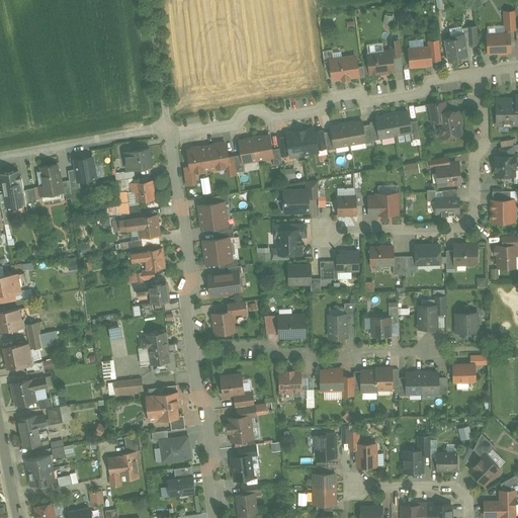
[(515,11),(504,11),(505,29),(516,29),(515,11)]
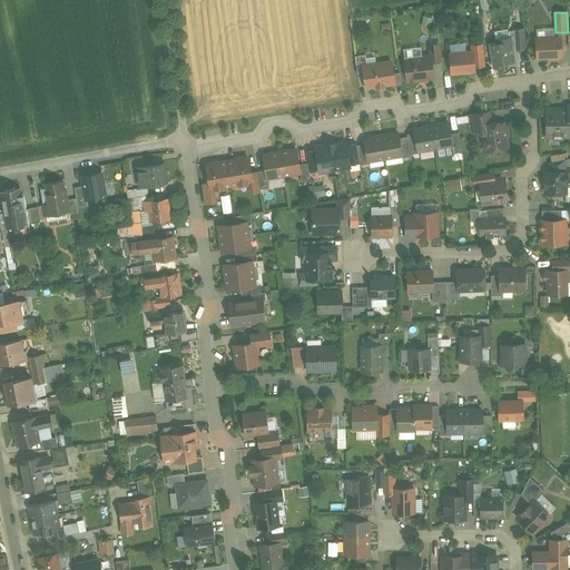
[(433,19),(423,17),(422,27),(431,29),(433,19)]
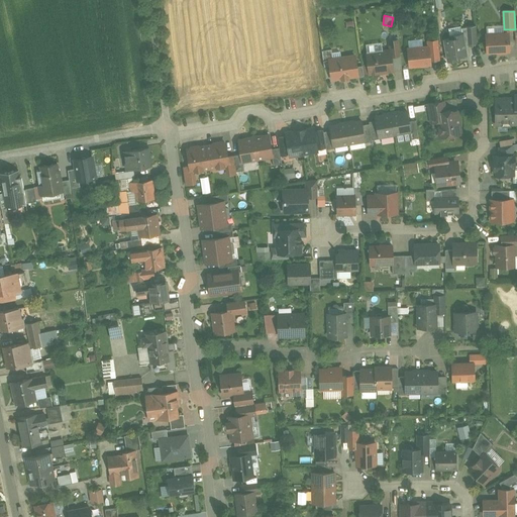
[(476,25),(461,28),(462,33),(463,33),(466,45),(477,43),(476,25)]
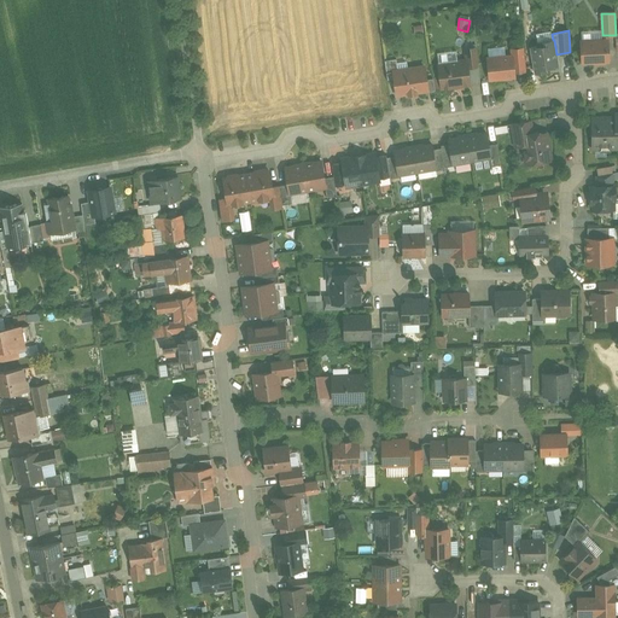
[(553,40),(537,42),(538,46),(531,48),(535,74),(547,71),(546,68),(558,65),(557,54),(554,40),(553,40)]
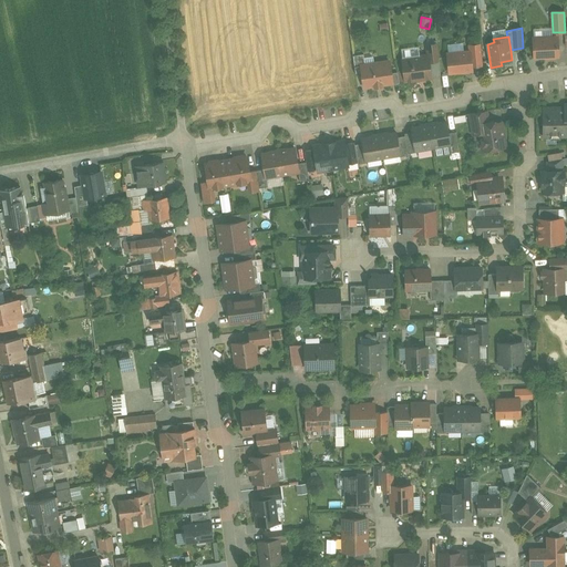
[(557,37),(534,38),(534,58),(558,57),(557,37)]
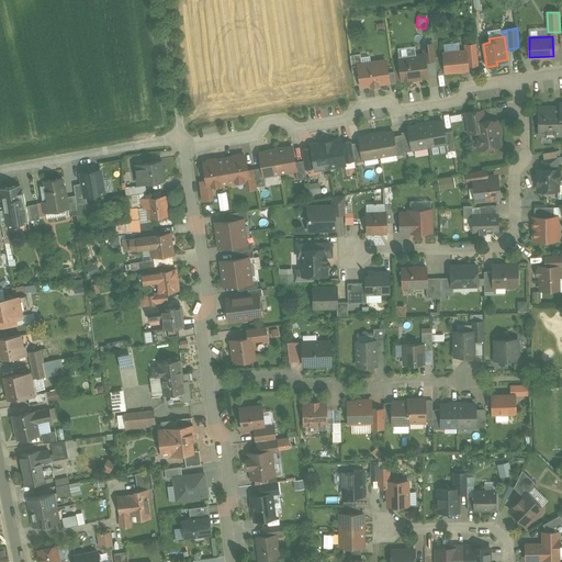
[(433,43),(423,44),(424,55),(425,55),(425,62),(435,60),(433,43)]
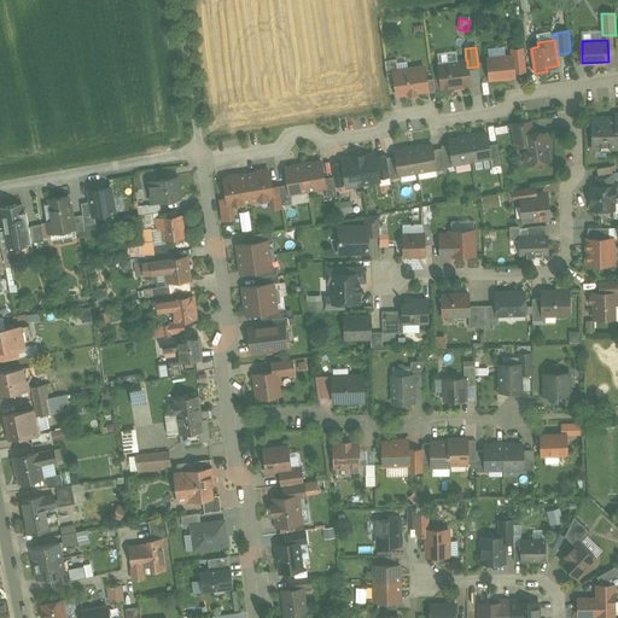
[(524,48),(511,50),(511,57),(512,57),(513,71),(525,70),(524,48)]
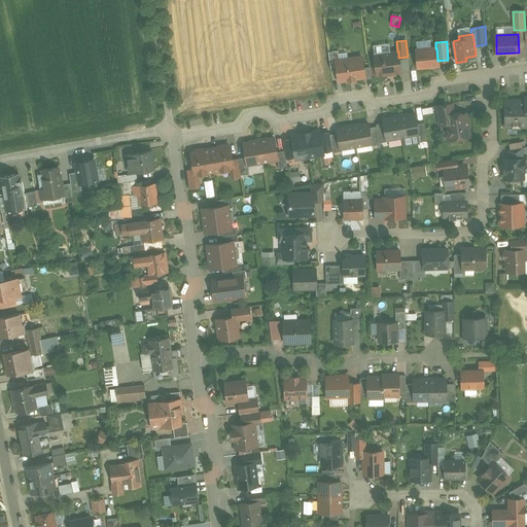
[(435,48),(416,50),(418,67),(438,65),(437,61),(436,48),(435,48)]
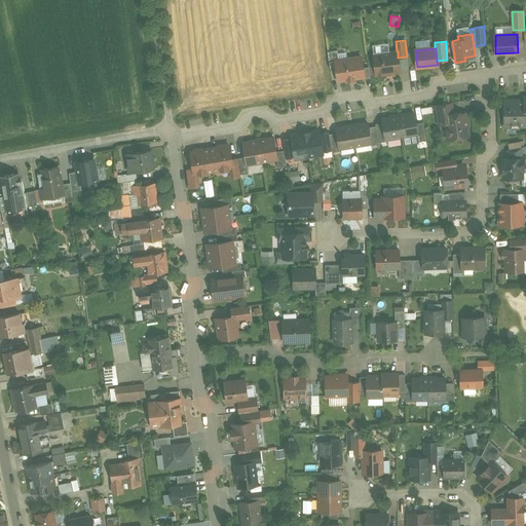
[(337,50),(328,51),(330,70),(336,69),(335,61),(339,60),(337,50)]
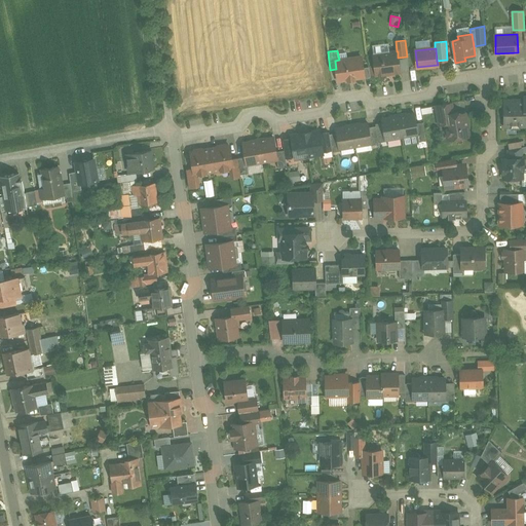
[(397,51),(374,54),(376,74),(400,72),(398,58),(398,51),(397,51)]
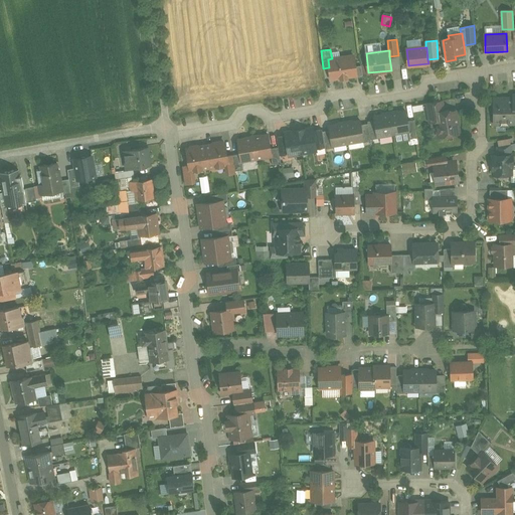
[(332,58),(328,59),(329,67),(331,78),(340,77),(341,78),(347,77),(347,76),(356,75),(355,66),(353,55),(332,58)]
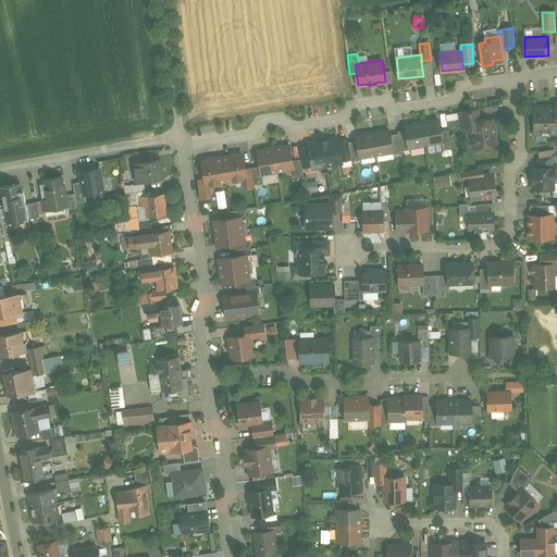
[(555,107),(534,107),(534,134),(556,133),(555,103),(555,107)]
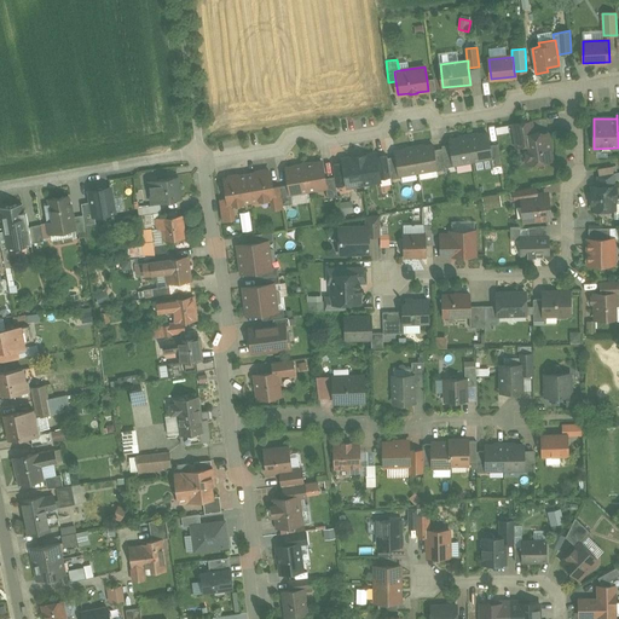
[(532,121),(512,125),(514,137),(534,133),(532,121)]
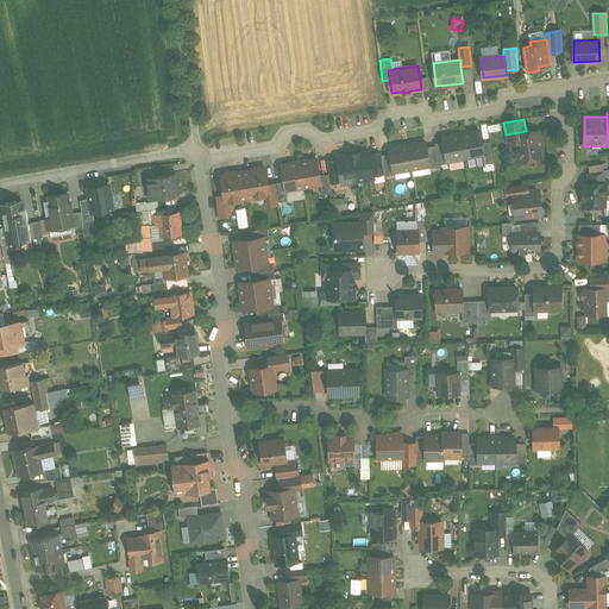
[(479,131),(470,133),(470,135),(462,136),(462,135),(460,135),(465,158),(483,155),(484,155),(482,143),(479,131)]
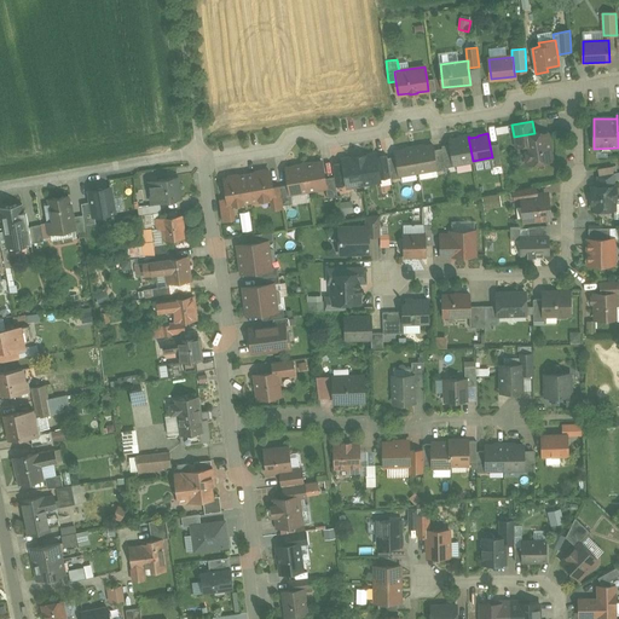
[(534,133),(514,137),(515,148),(524,146),(527,165),(553,161),(548,133),(539,134),(537,133),(534,133)]
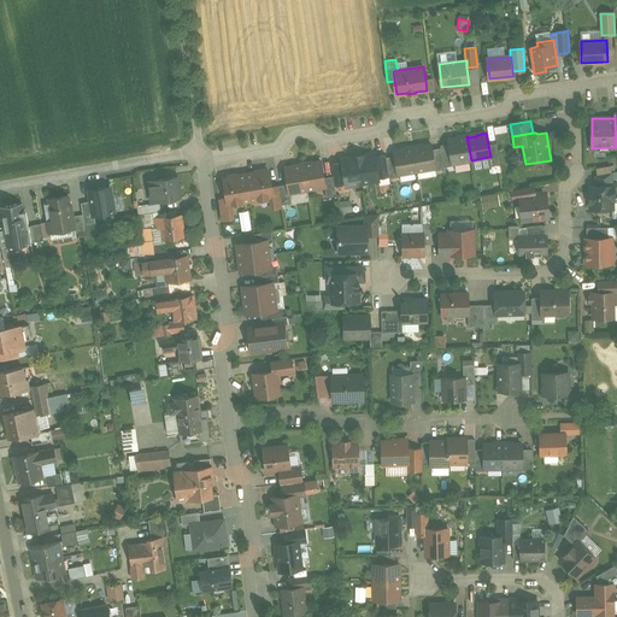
[(466,137),(458,139),(458,137),(448,140),(448,144),(451,157),(452,163),(453,163),(471,160),(466,136),(466,137)]
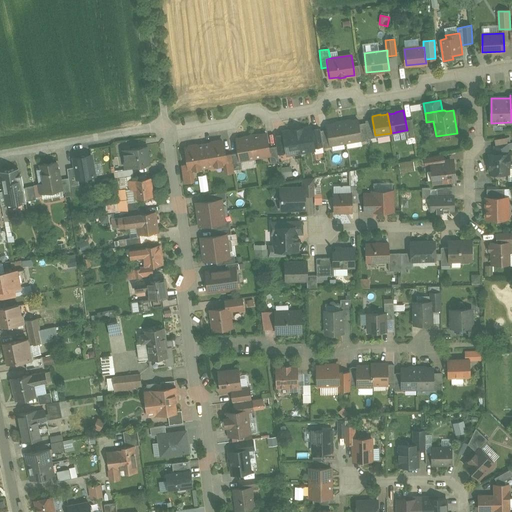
[(372,119),(365,120),(366,123),(367,131),(374,130),(372,119)]
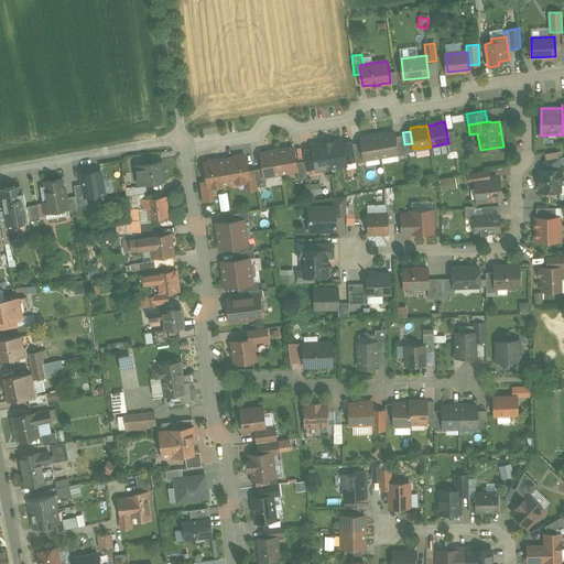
[(454,131),(446,132),(448,143),(447,143),(448,152),(457,151),(454,131)]
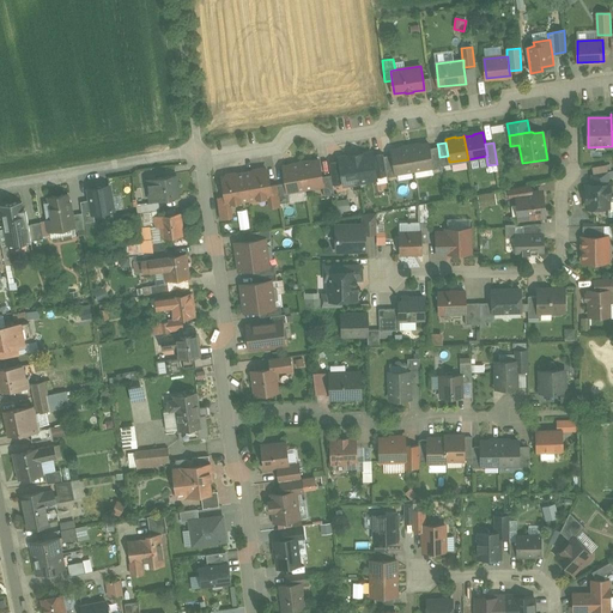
[(429,144),(416,146),(414,144),(410,145),(414,170),(432,168),(432,167),(431,161),(430,149),(429,144)]
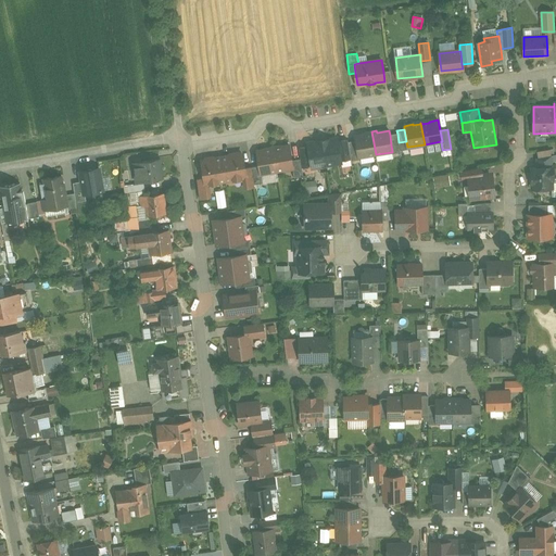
[(366,134),(354,136),(355,140),(357,151),(358,158),(376,154),(371,131),(367,133),(366,134)]
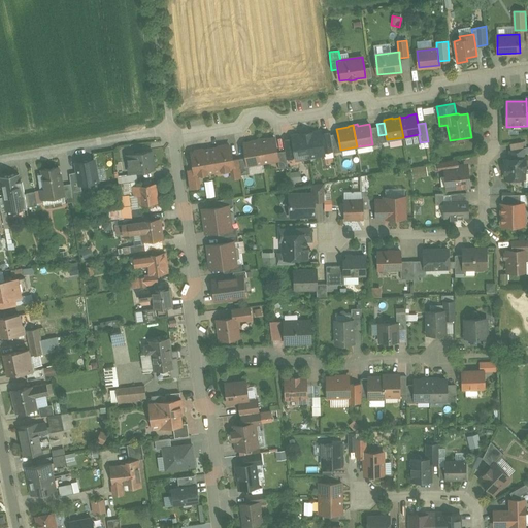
[(377,127),(370,128),(371,138),(378,137),(378,135),(377,127)]
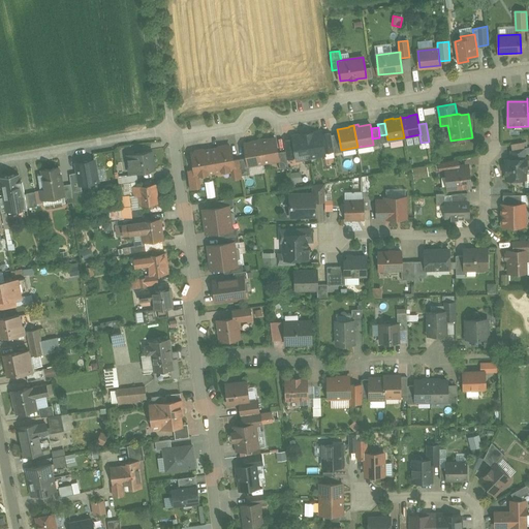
[(320,131),(311,133),(310,132),(307,133),(311,157),(324,154),(323,148),(321,134),(320,131)]
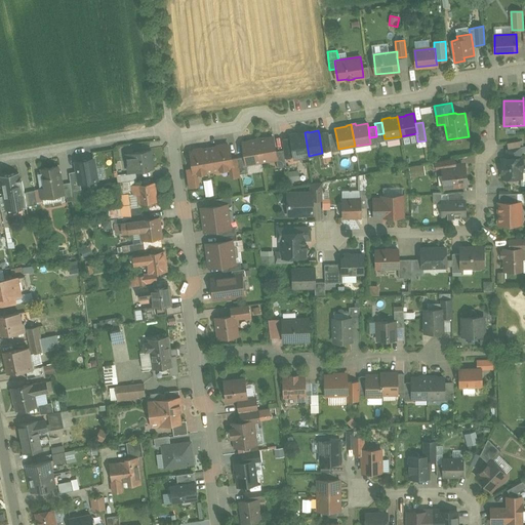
[(300,133),(290,135),(291,138),(293,152),(294,158),(309,156),(305,132),(300,132),(300,133)]
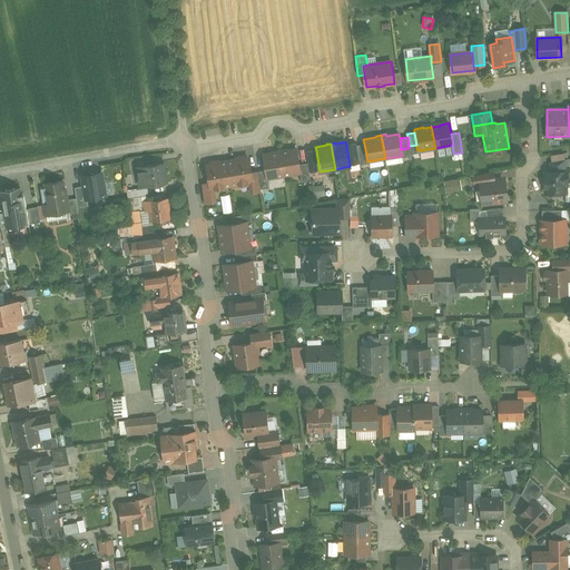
[(356,144),(346,145),(349,159),(359,157),(359,156),(356,145),(356,144)]
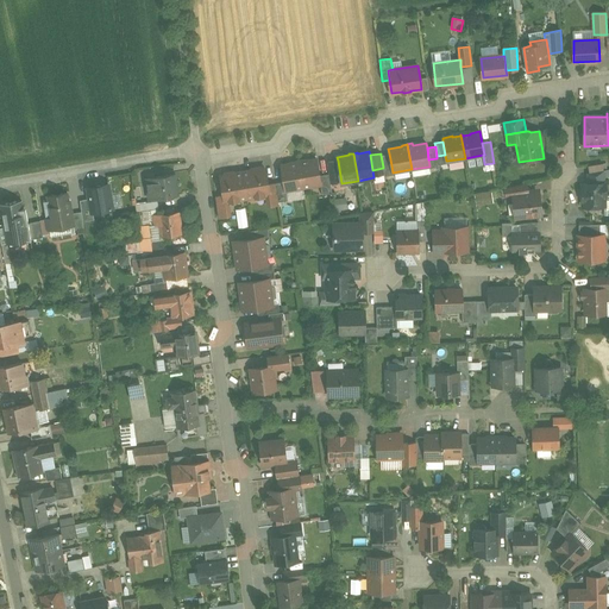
[(389,154),(381,155),(383,167),(391,165),(389,154)]
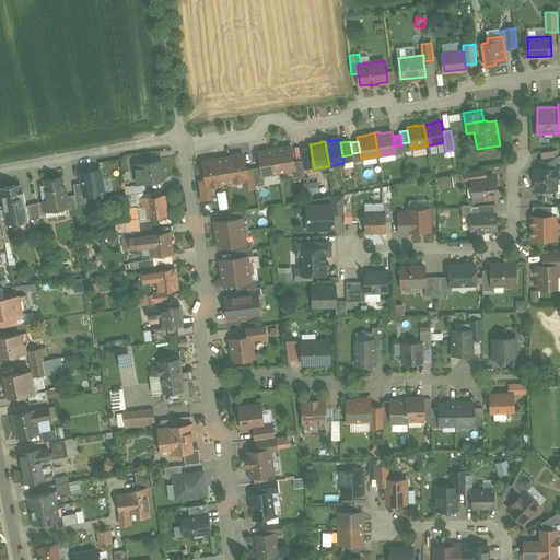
[(409,142),(401,143),(401,146),(403,152),(411,150),(411,148),(410,148),(409,142)]
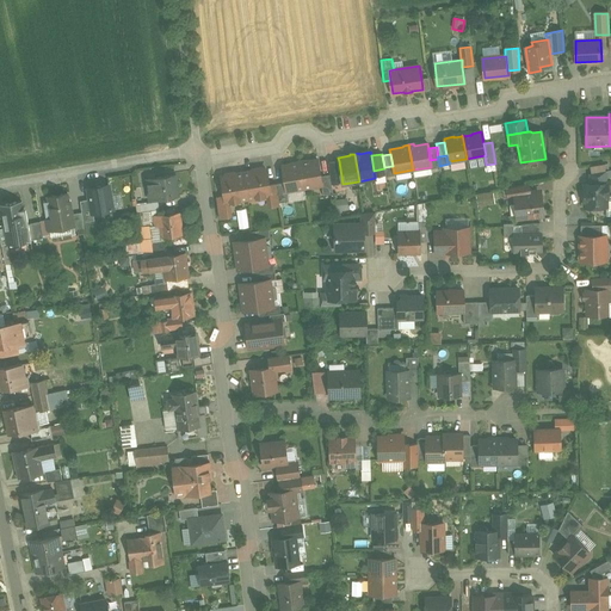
[(438,159),(430,160),(431,166),(431,167),(431,168),(440,167),(439,166),(438,159)]
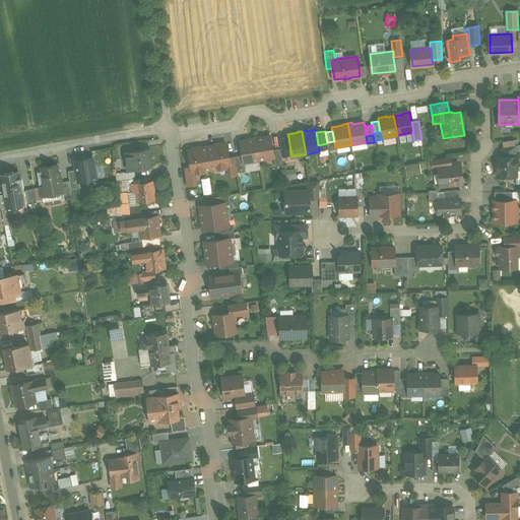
[(270,136),(255,138),(259,159),(273,157),(274,157),(273,150),(270,136)]
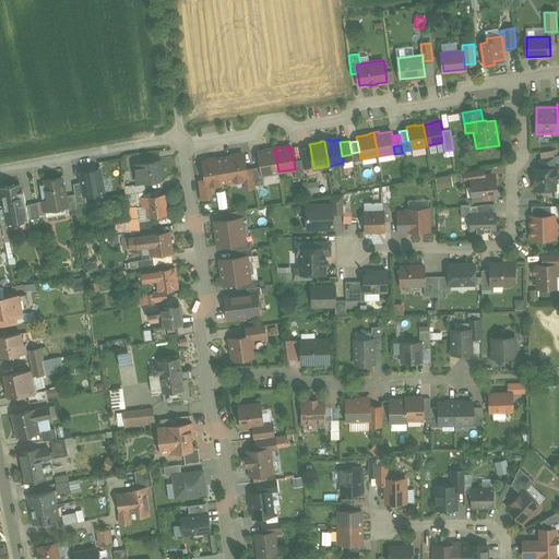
[(310,147),(300,149),(301,159),(302,163),(312,162),(310,147)]
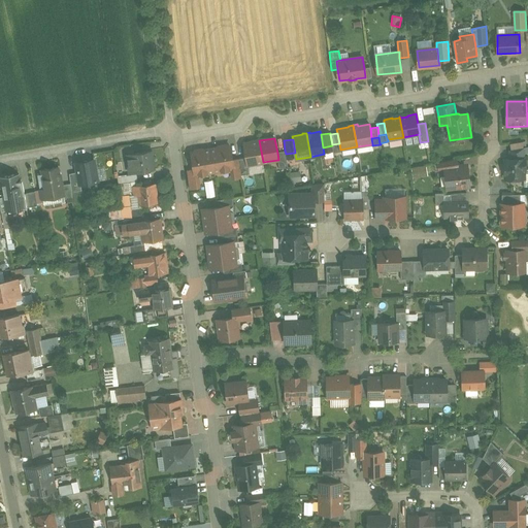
[(259,140),(244,143),(246,158),(248,165),(249,165),(263,162),(259,140)]
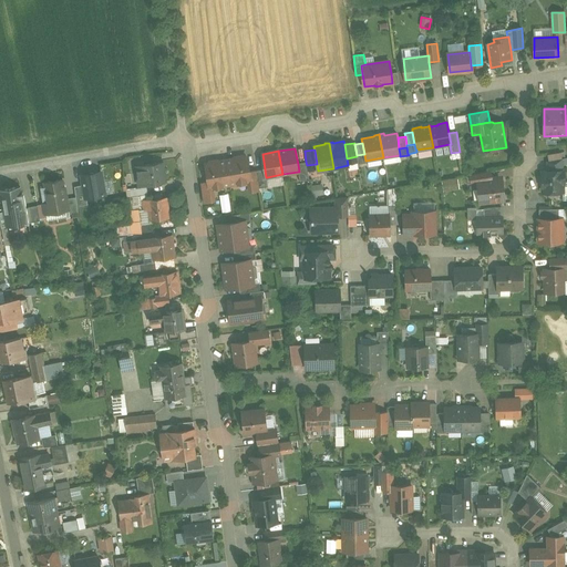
[(364,154),(357,155),(357,156),(358,164),(367,163),(366,161),(364,154)]
